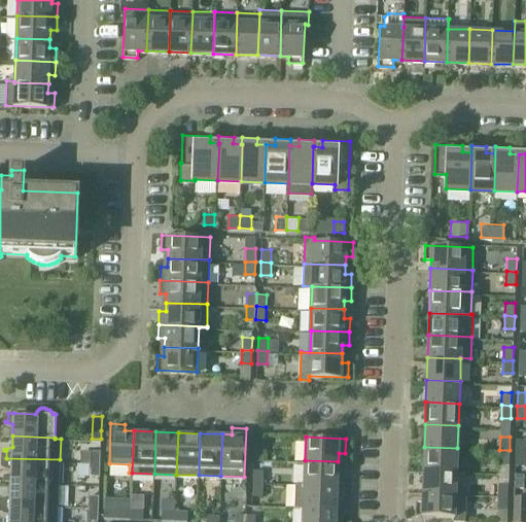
[(525,450),(525,438),(516,437),(516,450),(525,450)]
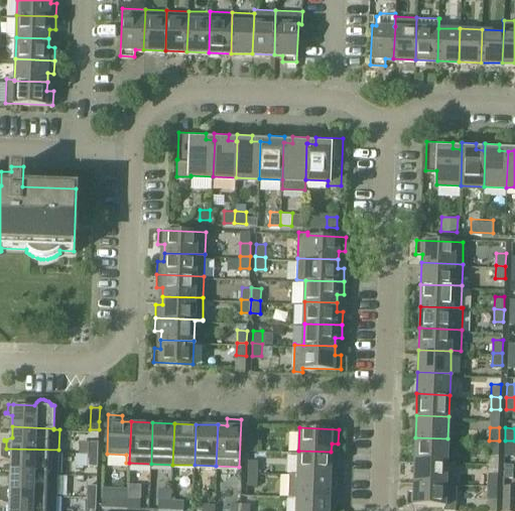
[(258,449),(258,436),(249,435),(248,449),(258,449)]
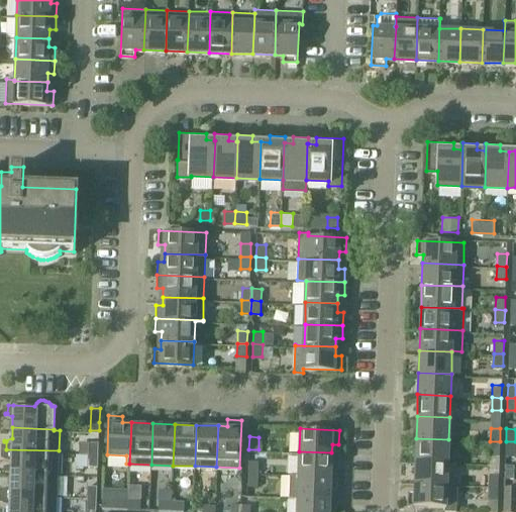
[(447,461),(448,439),(416,438),(415,459),(447,461)]
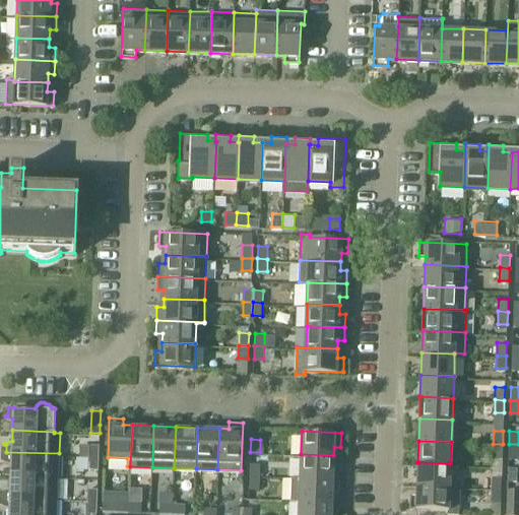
[(89,455),(99,455),(100,443),(90,442),(89,455)]
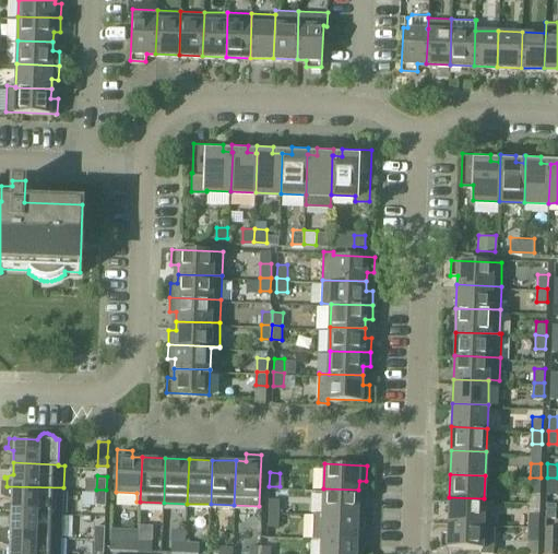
[(530,478),(530,491),(539,491),(541,478),(530,478)]
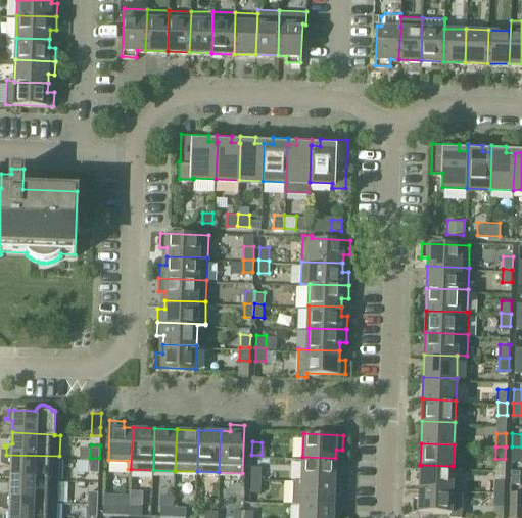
[(511,459),(521,460),(521,446),(512,446),(511,459)]
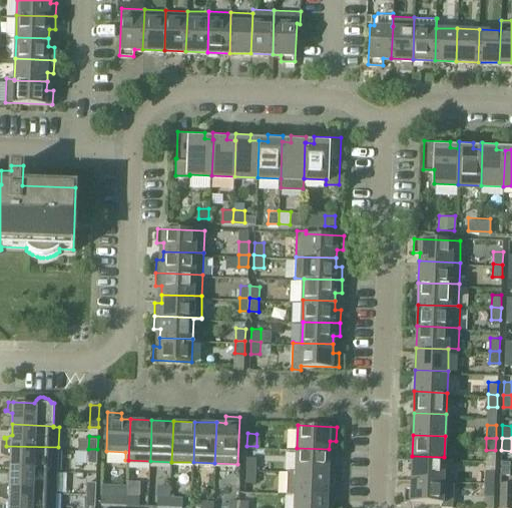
[(57,469),(58,447),(6,446),(6,453),(4,453),(3,454),(11,456),(10,467),(57,469)]
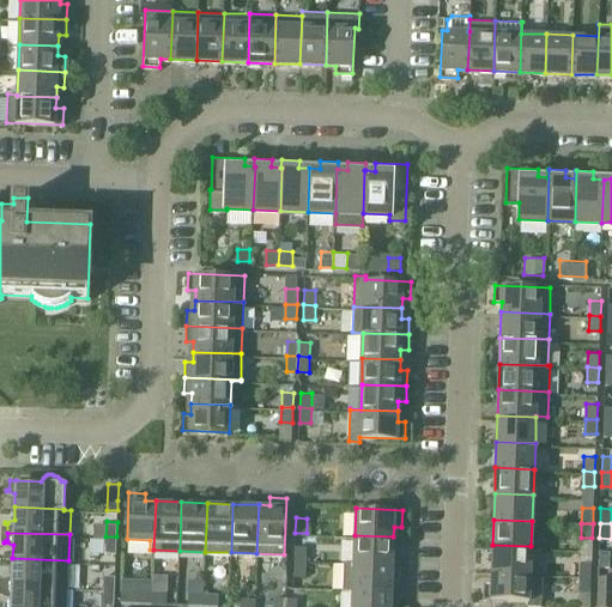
[(393,547),(393,536),(355,535),(353,560),(344,559),(344,560),(400,563),(400,547),(393,547)]
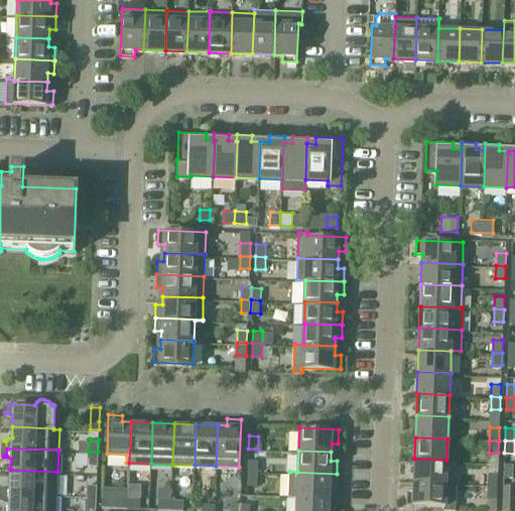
[(98,464),(98,452),(89,452),(89,464),(98,464)]
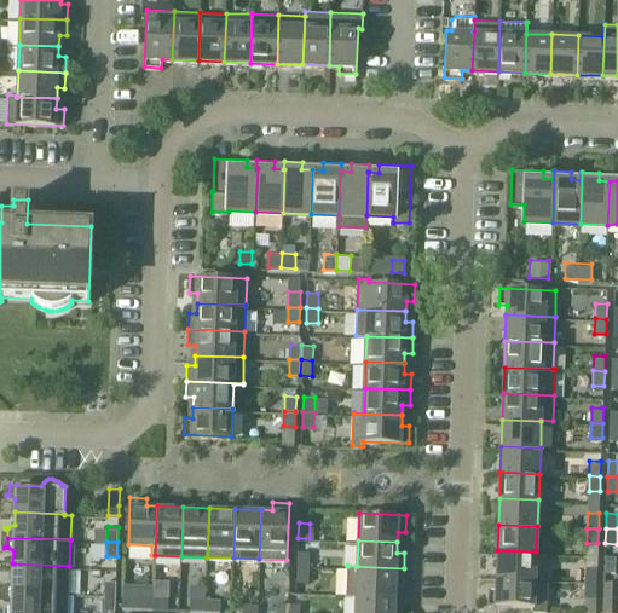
[(298,565),(309,565),(310,550),(298,549),(298,565)]
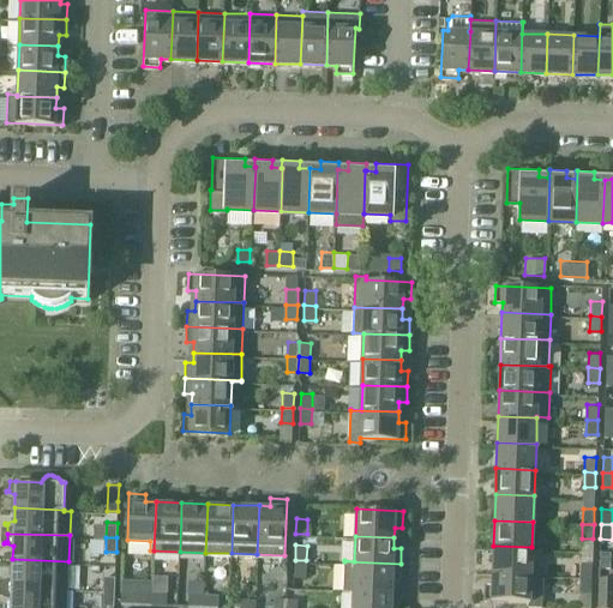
[(532,573),(532,547),(493,546),(492,572),(532,573)]
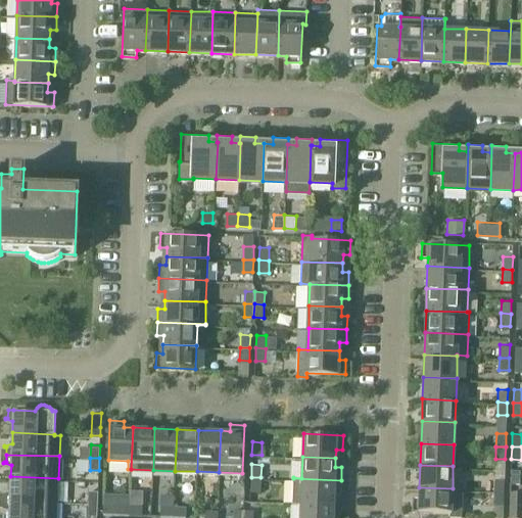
[(520,469),(511,468),(510,481),(520,481),(520,469)]
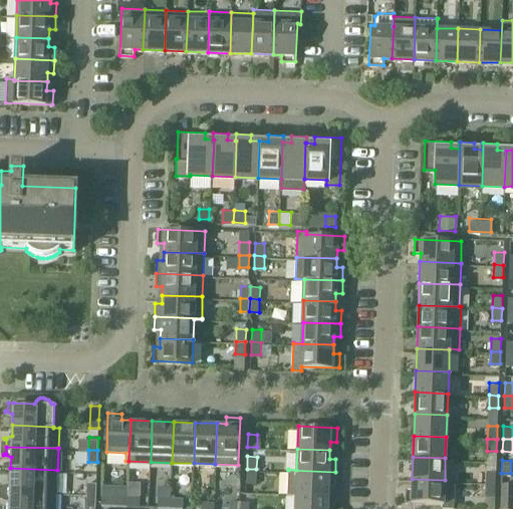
[(56,492),(57,470),(10,468),(10,479),(2,481),(2,482),(5,482),(4,490),(56,492)]
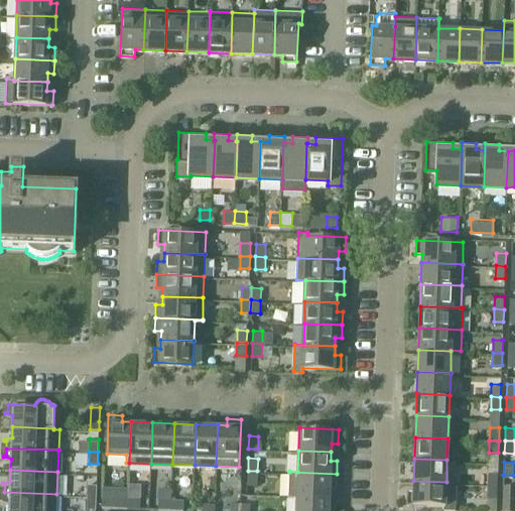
[(257,484),(257,471),(248,471),(247,483),(257,484)]
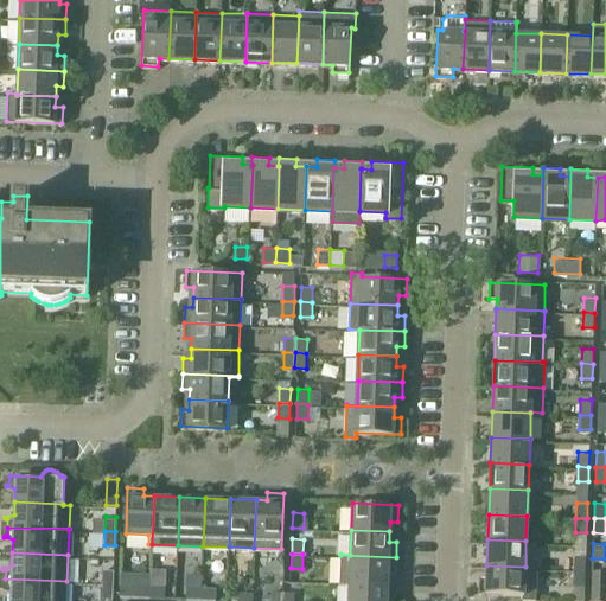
[(586,555),(574,554),(574,569),(585,569),(586,555)]
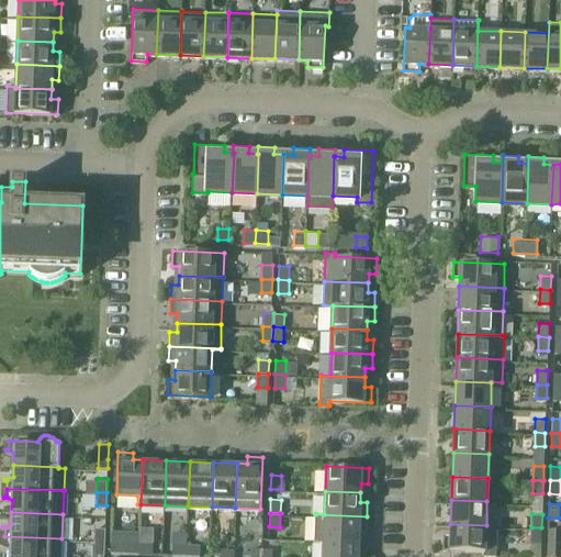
[(366,531),(367,516),(315,514),(314,538),(359,541),(359,531),(366,531)]
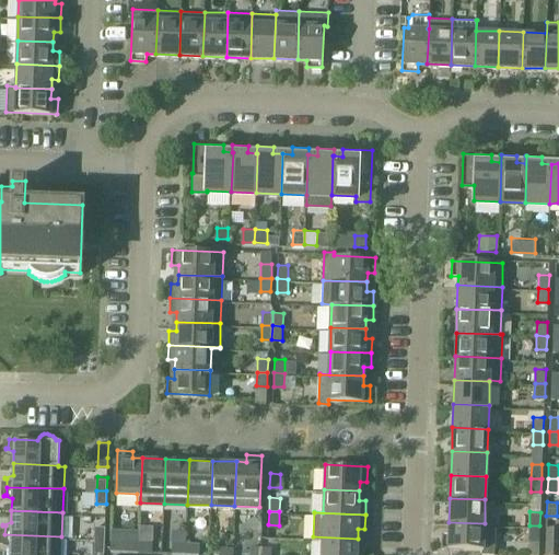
[(496,523),(485,523),(449,522),(449,531),(442,531),(441,546),(482,548),(482,552),(495,553),(496,523)]
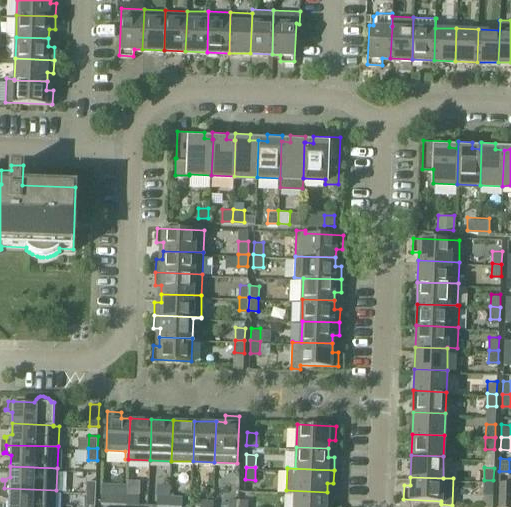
[(86,491),(96,491),(96,479),(87,479),(86,491)]
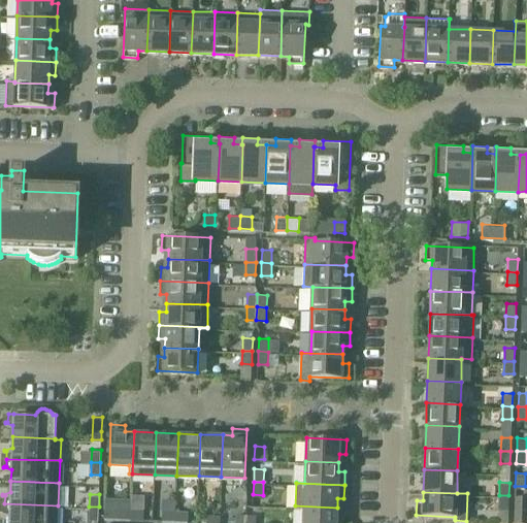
[(499,495),(498,508),(508,508),(508,495),(499,495)]
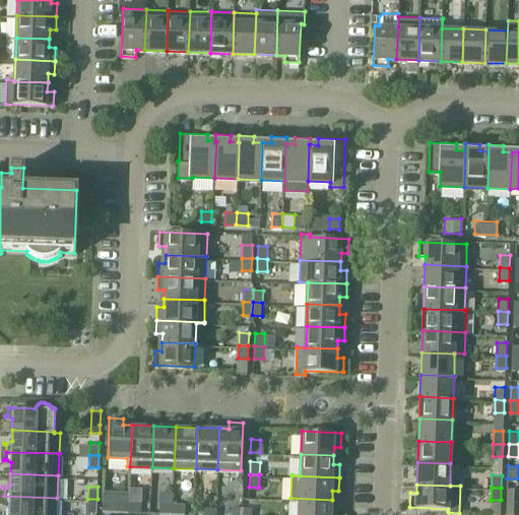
[(518,488),(507,488),(506,514),(518,514),(518,488)]
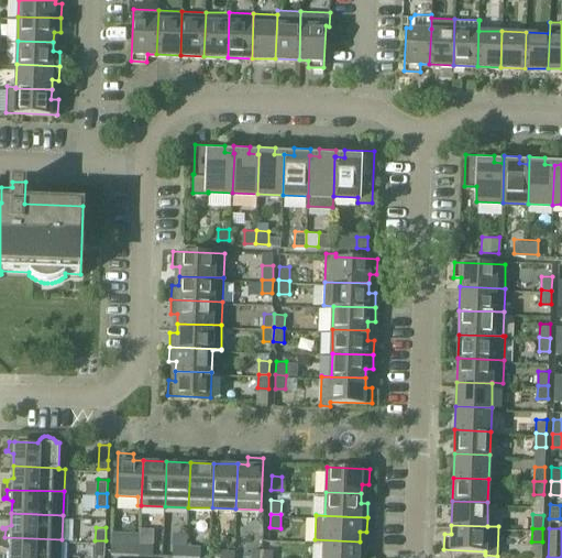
[(140,529),(140,542),(151,542),(151,531),(140,529)]
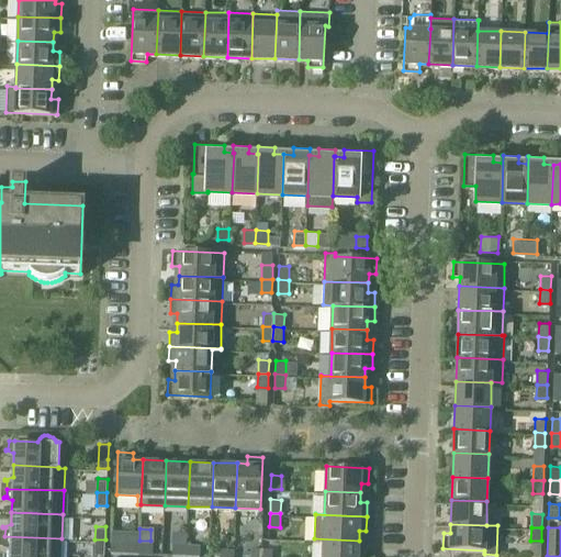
[(60,556),(62,538),(4,536),(4,544),(2,544),(2,545),(10,547),(9,556),(60,556)]
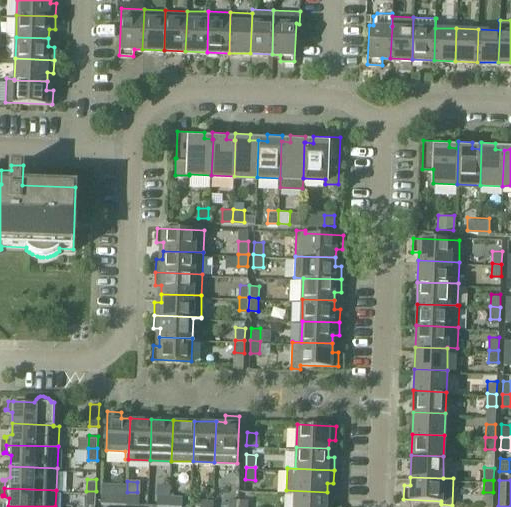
[(326,500),(327,492),(286,490),(286,491),(294,491),(293,506),(332,506),(333,500),(326,500)]
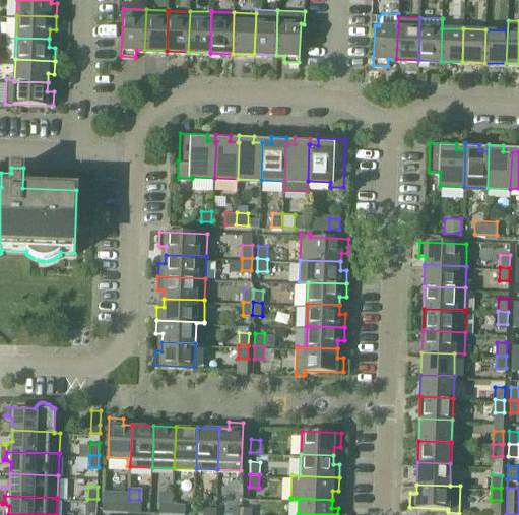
[(96,511),(98,499),(87,499),(87,511),(96,511)]
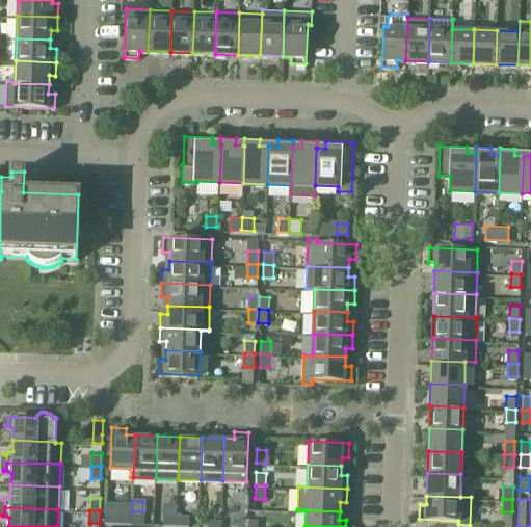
[(105,521),(118,521),(131,522),(132,511),(105,510),(105,521)]
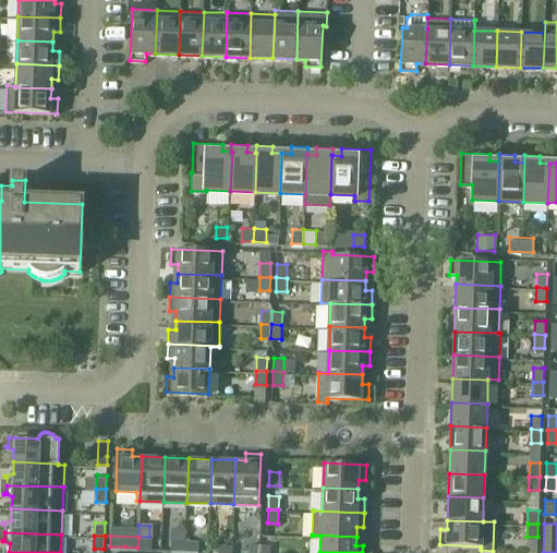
[(138,537),(137,548),(152,548),(152,538),(138,537)]
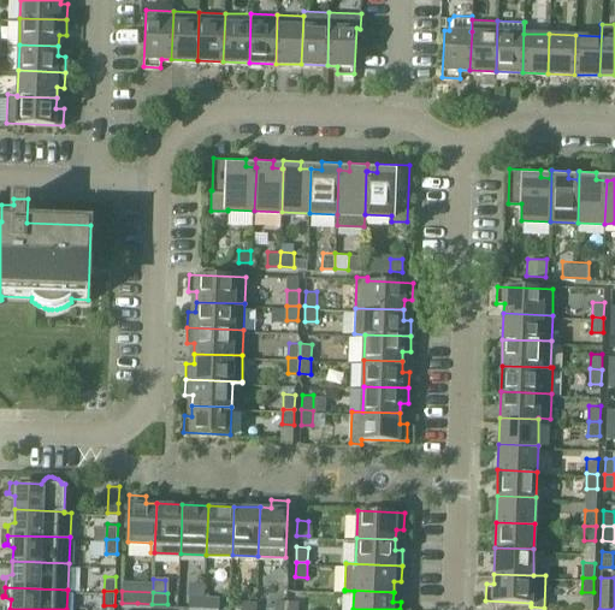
[(205,605),(205,594),(190,593),(189,605),(205,605)]
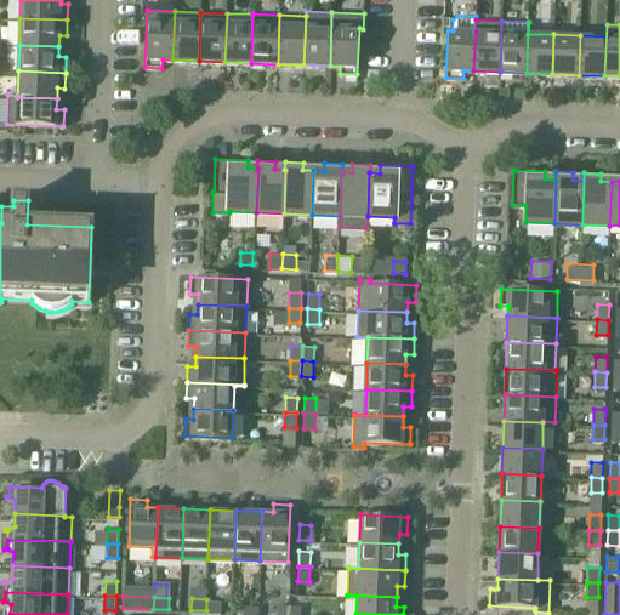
[(206,599),(206,610),(221,611),(221,599),(206,599)]
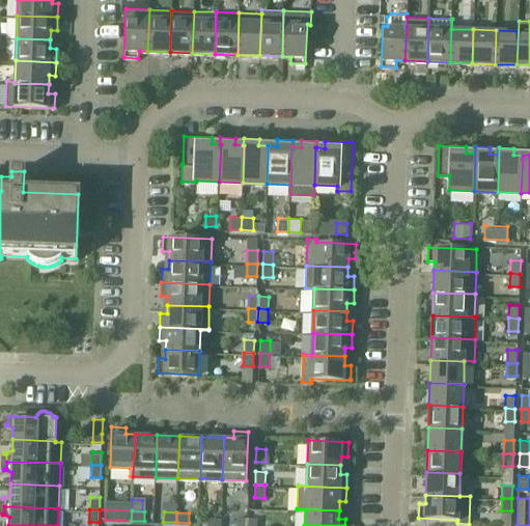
[(238,516),(236,525),(247,525),(248,517),(238,516)]
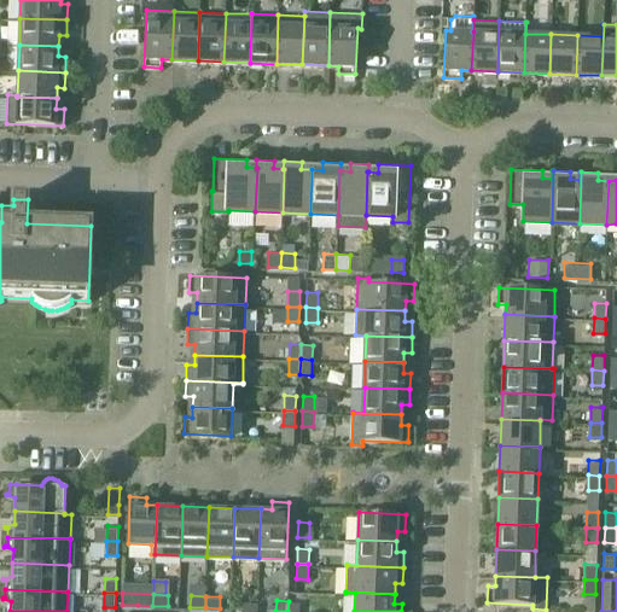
[(256,611),(256,601),(242,601),(240,611),(256,611)]
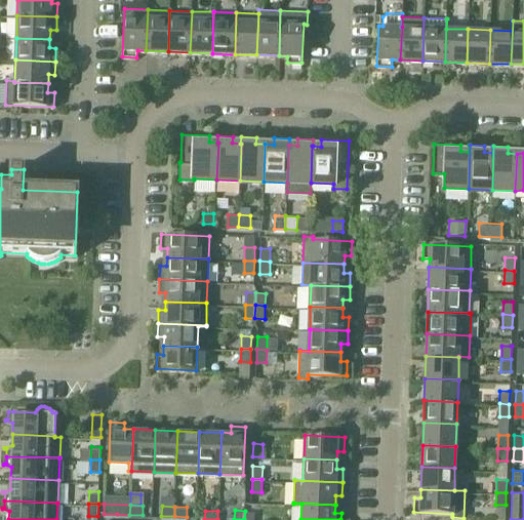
[(254,519),(254,511),(245,511),(244,519),(254,519)]
